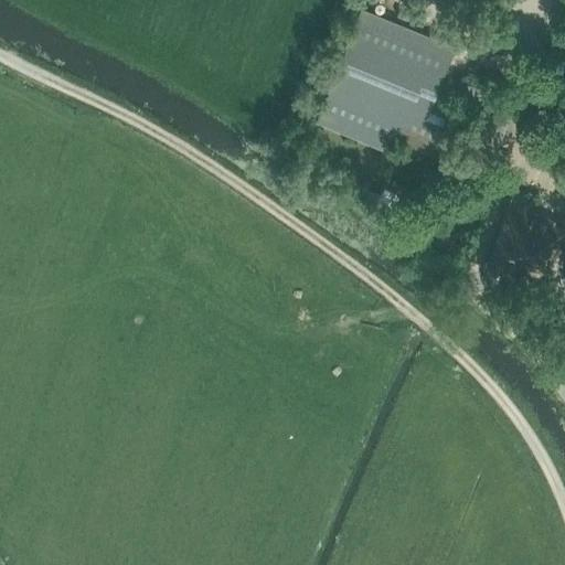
[(430,152),(449,107),(433,99),(455,46),(361,8),(315,118),(394,151),(400,139),(430,152)]
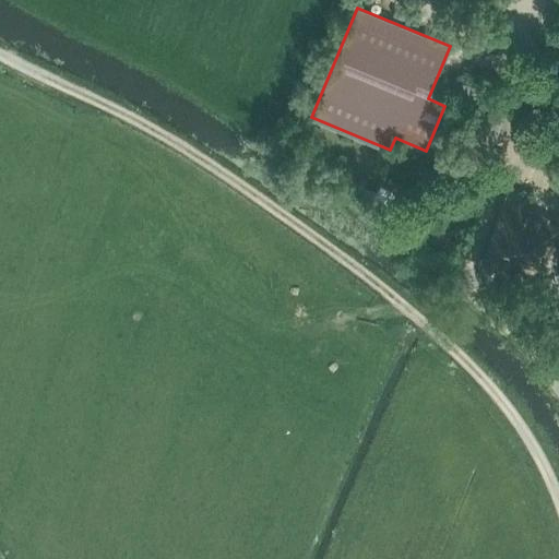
[(455,81),(451,95),(496,109),(499,95),(455,81)]
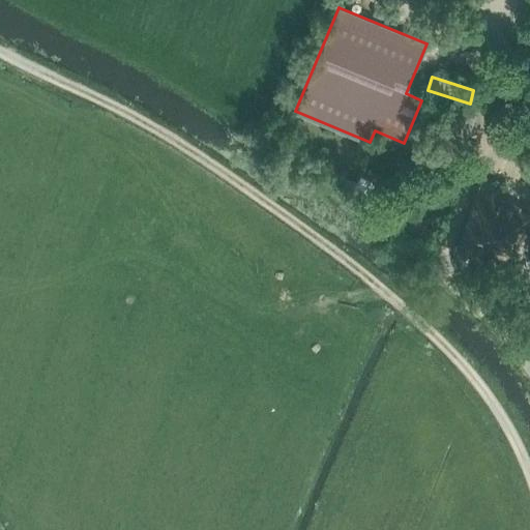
[(453,255),(466,259),(469,249),(516,266),(529,224),(529,214),(522,211),(523,209),(495,200),(499,185),(481,179),(459,246),(457,245),(453,255)]
